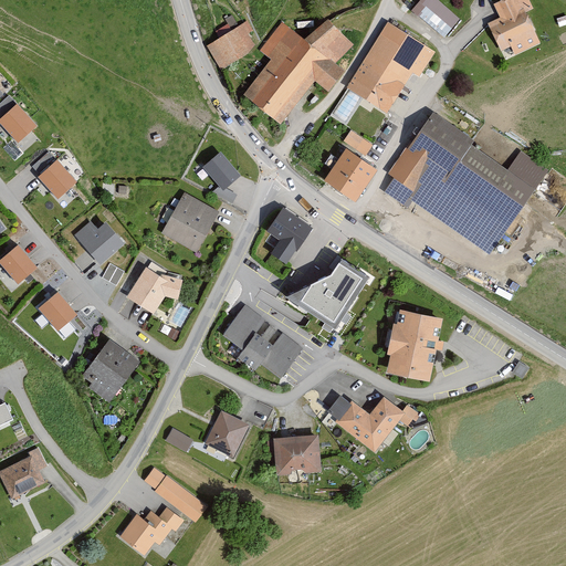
[(461,20),(437,0),(430,0),(419,16),(447,38),(461,20)]
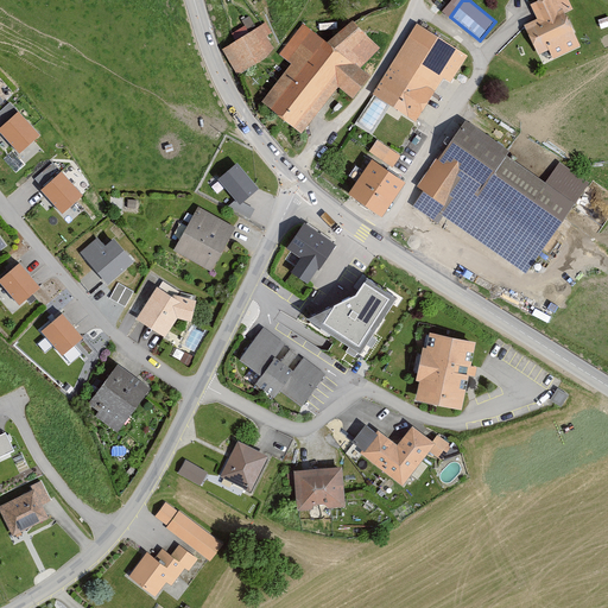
[(540,19),(527,24),(539,56),(580,40),(570,14),(563,17),(556,0),(543,0),(534,4),(540,19)]
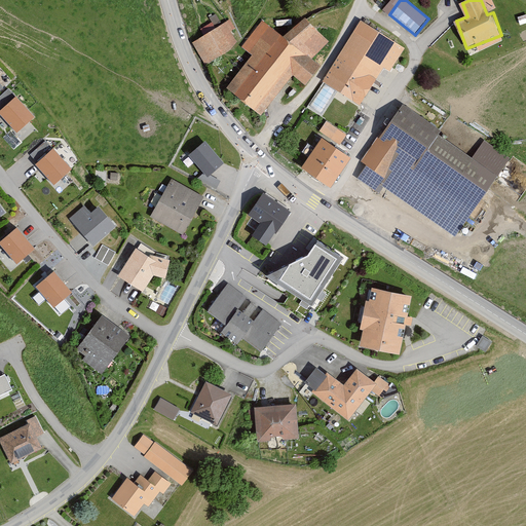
[(312,61),(330,43),(308,15),(286,34),(265,20),(241,46),(254,57),(229,89),(262,115),(294,77),(307,86),(323,69),(312,61)]
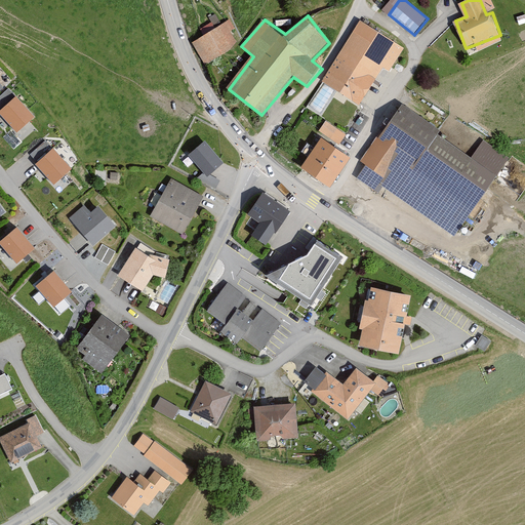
[(405,48),(362,21),(322,81),(360,106),(384,69),(390,73),(405,48)]
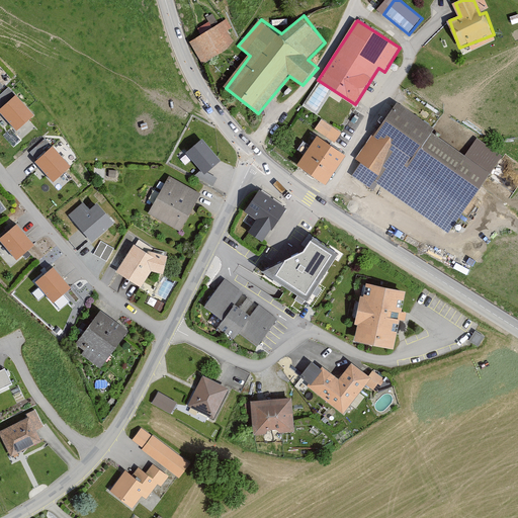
[(222,24),(190,42),(202,64),(234,46),(222,24)]
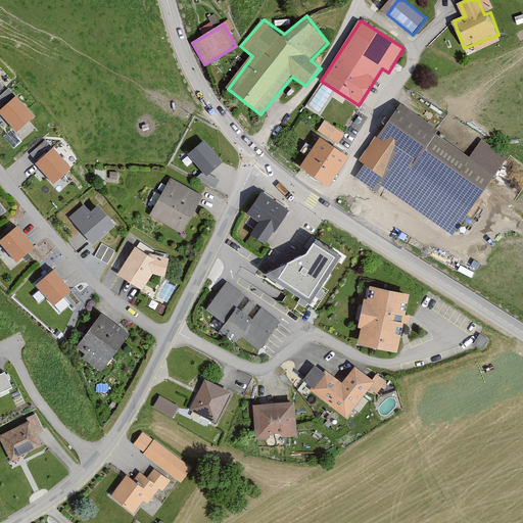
[(0,103),(13,92),(8,86),(0,92),(0,103)]
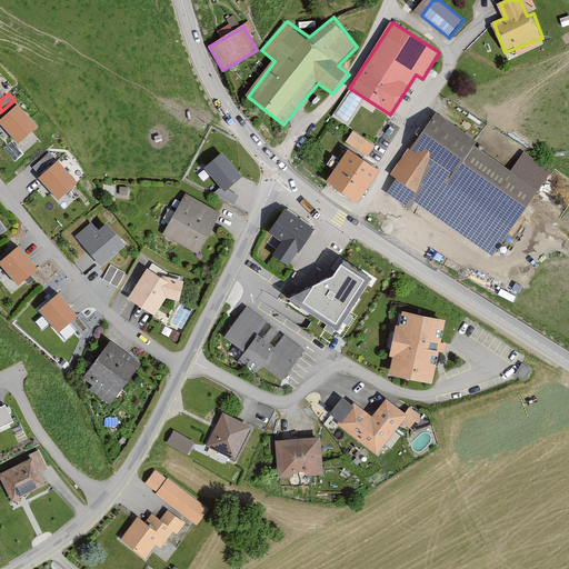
[(37,127),(17,105),(0,120),(0,125),(18,145),(37,127)]
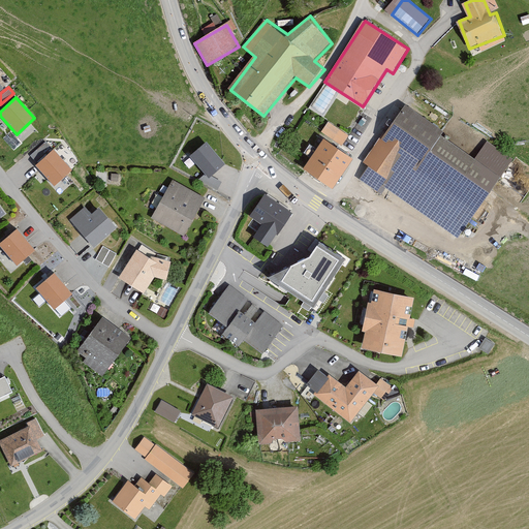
[(443,132),(404,105),(363,163),(369,167),(360,180),(381,194),(385,189),(457,239),(512,160),(486,142),(474,159),(441,135),(443,132)]
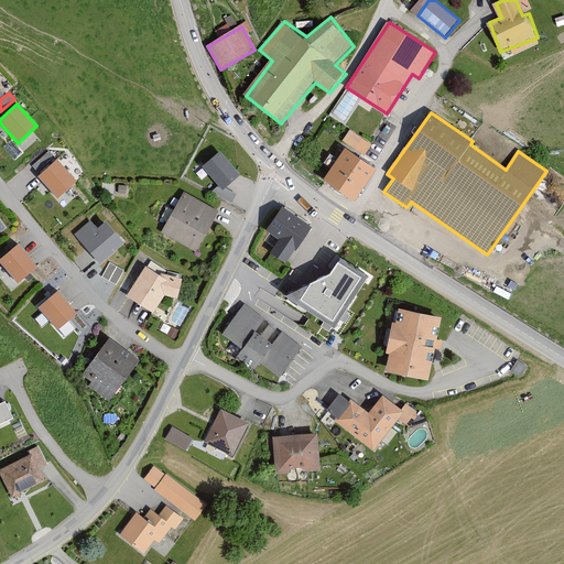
[(365,152),(372,140),(350,126),(343,137),(365,152)]
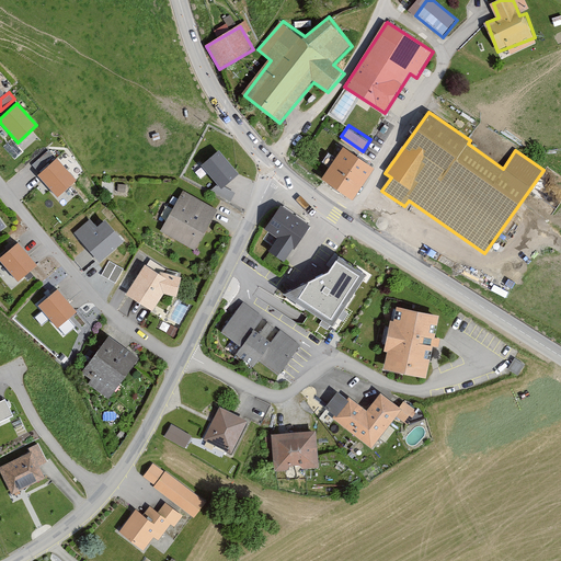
[(36,170),(54,153),(48,147),(31,163),(36,170)]
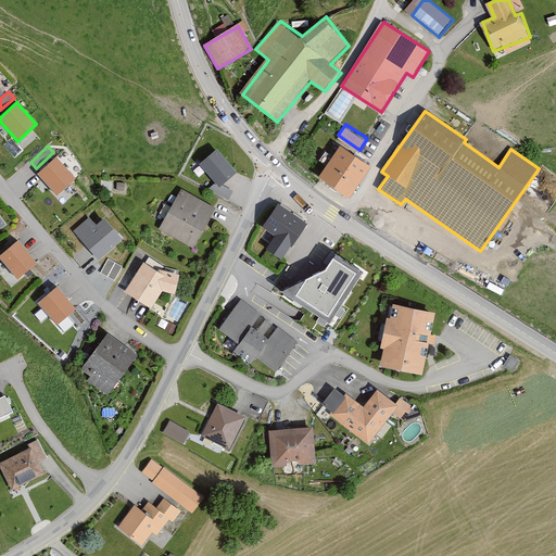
[(237,174),(218,150),(200,165),(218,188),(237,174)]
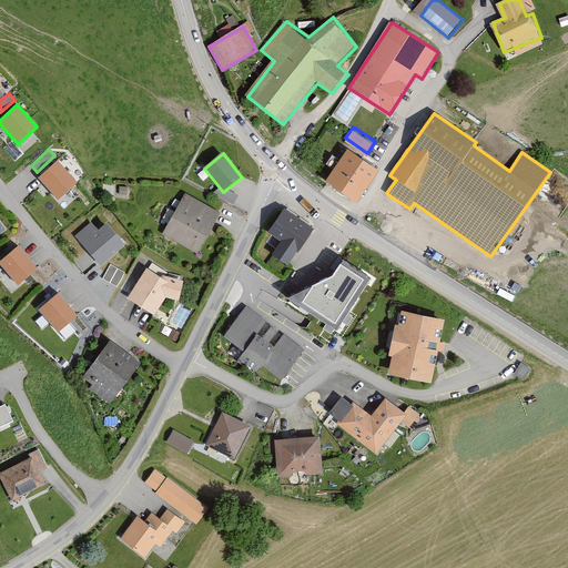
[(375,172),(347,154),(328,182),(356,201),(375,172)]
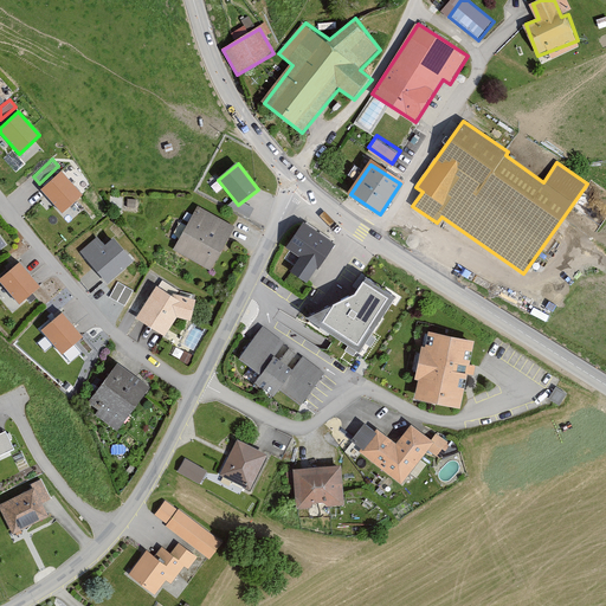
[(83,197),(60,172),(40,189),(63,214),(83,197)]
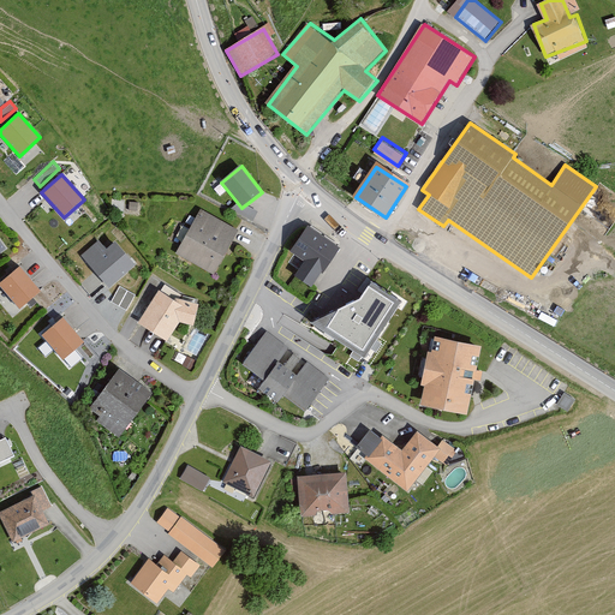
[(239,232),(203,212),(179,254),(215,274),(239,232)]
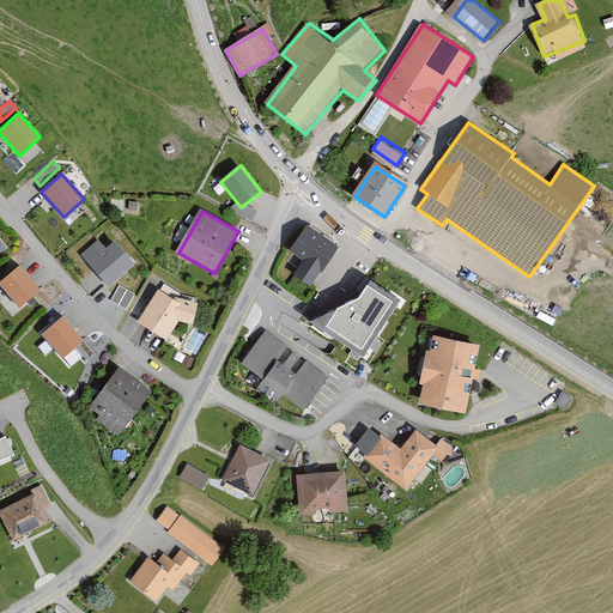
[(340,244),(310,225),(291,253),(307,262),(297,275),(314,286),(340,244)]
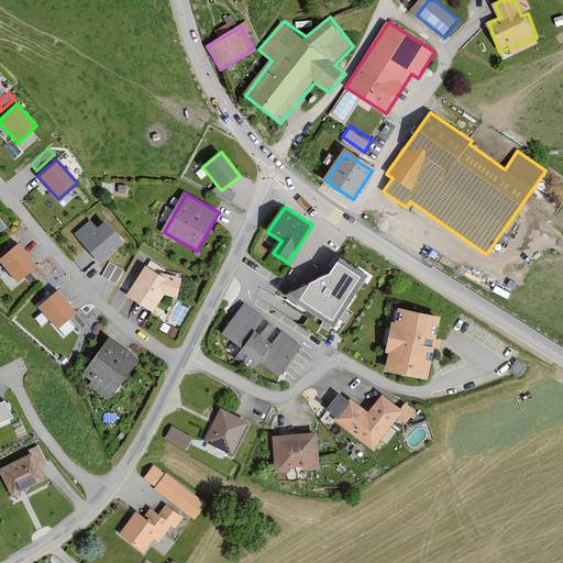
[(97,229),(90,220),(75,234),(100,264),(124,243),(105,221),(97,229)]
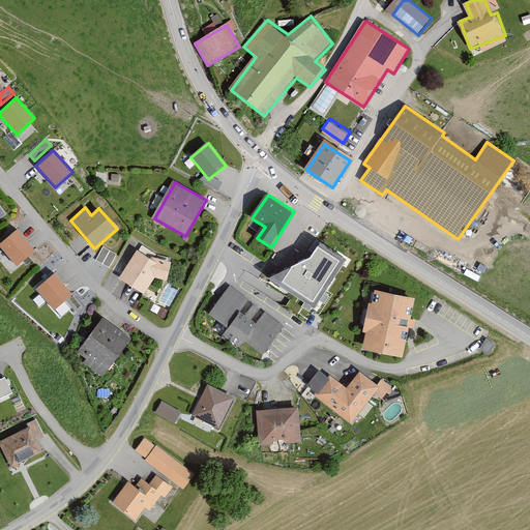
[(35,252),(17,230),(0,243),(0,246),(17,267),(35,252)]
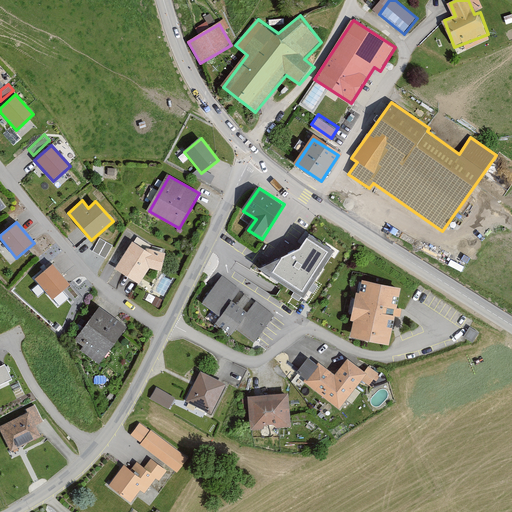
[(333,252),(309,236),(300,250),(259,269),(303,298),(333,252)]
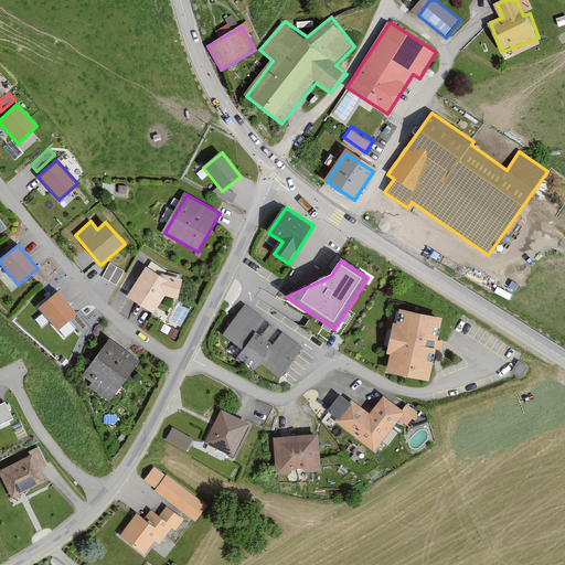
[(124,272),(110,264),(103,277),(117,285),(124,272)]
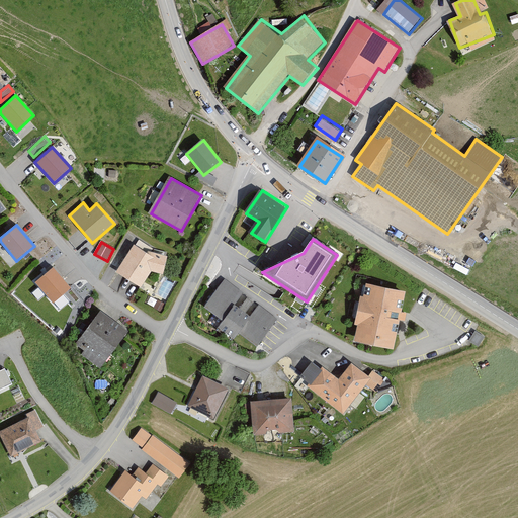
[(135,246),(118,271),(141,286),(151,270),(163,273),(167,256),(141,250),(135,246)]
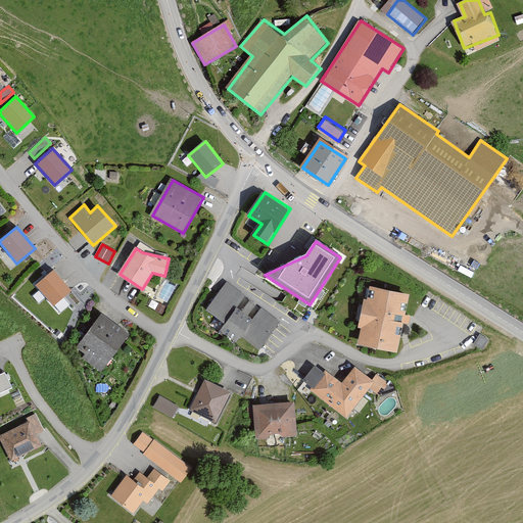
[(72,292),(53,271),(36,286),(53,306),(72,292)]
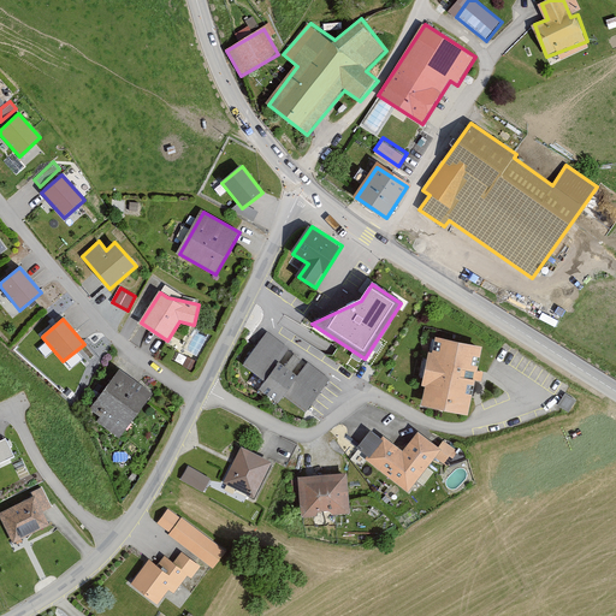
[(332,378),(268,332),(246,363),(309,409),(332,378)]
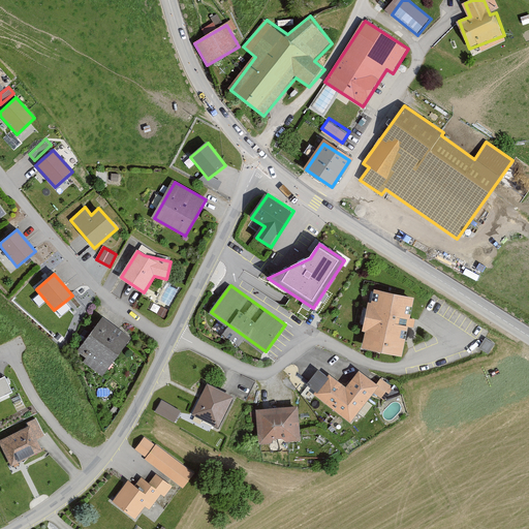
[(415,296),(375,288),(365,347),(404,354),(415,296)]
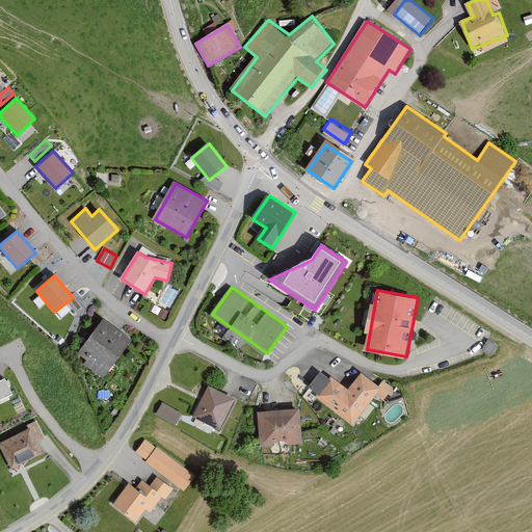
[(104,318),(80,352),(76,357),(106,379),(134,340),(104,318)]
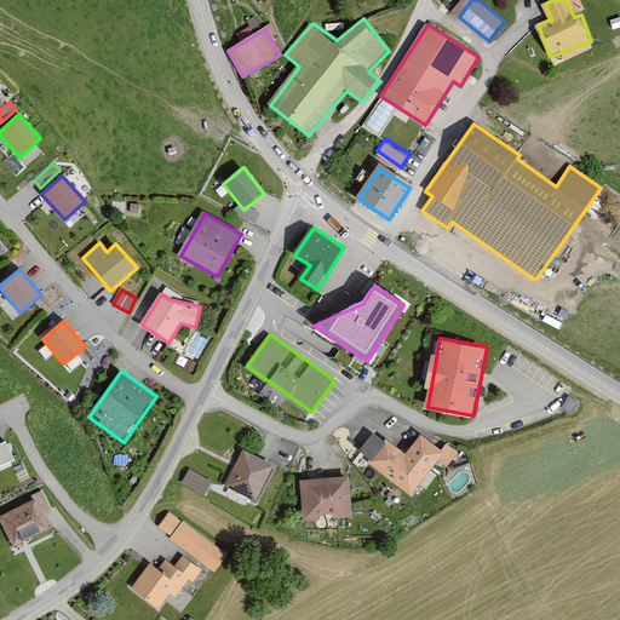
[(408,453),(389,438),(369,464),(412,495),(445,452),(422,435),(408,453)]
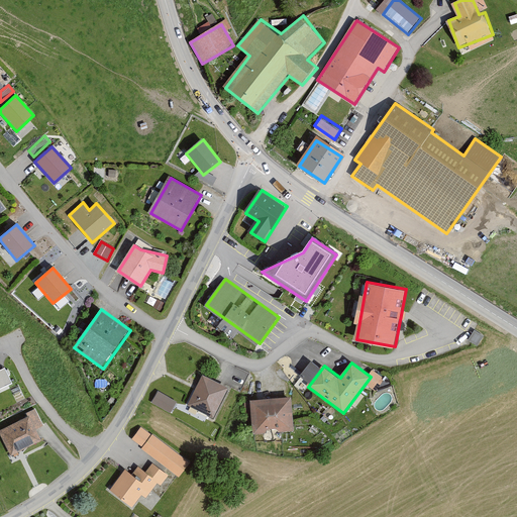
[(5,368),(0,370),(0,389),(12,384),(5,368)]
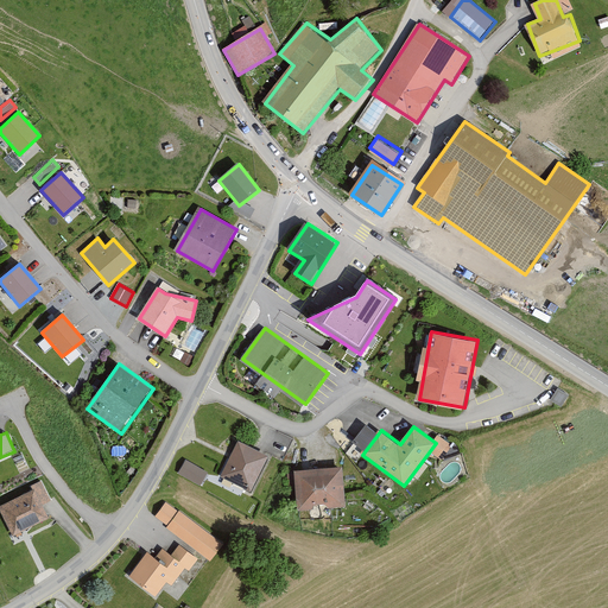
[(271,456),(241,441),(223,477),(252,492),(271,456)]
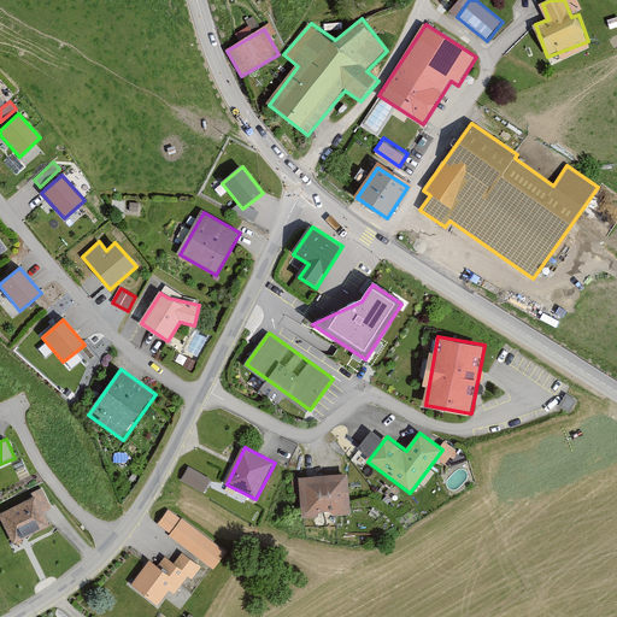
[(213,482),(191,469),(182,482),(205,495),(213,482)]
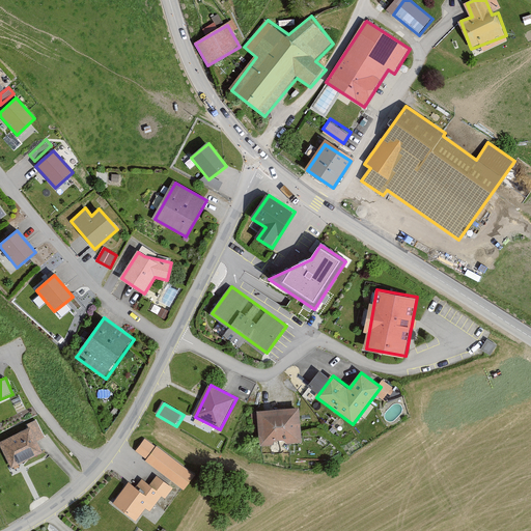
[(300,409),(259,411),(261,447),(302,445),(300,409)]
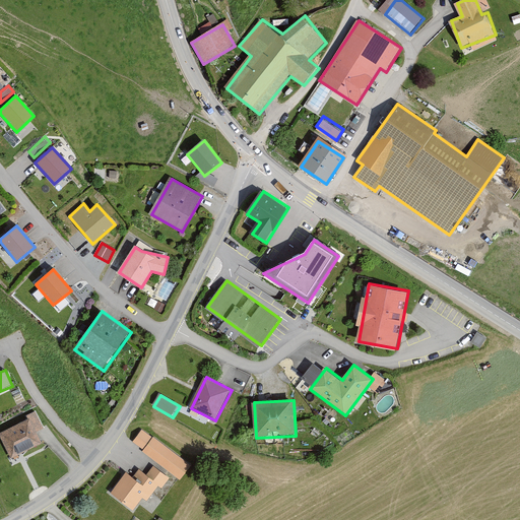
[(31,420),(0,436),(13,461),(44,446),(31,420)]
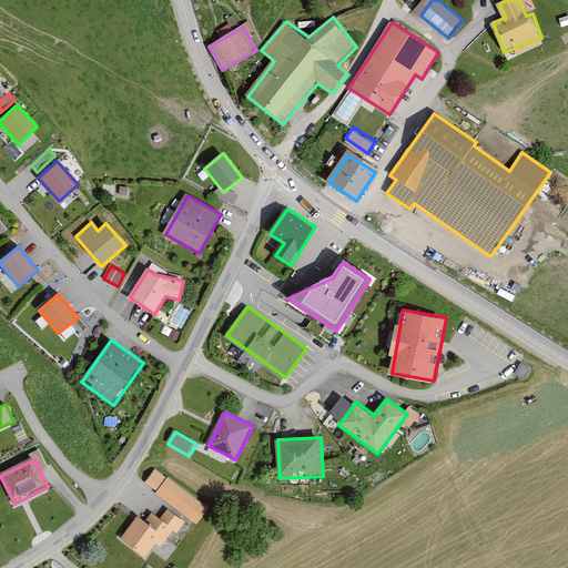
[(158,472),(146,485),(200,526),(211,511),(158,472)]
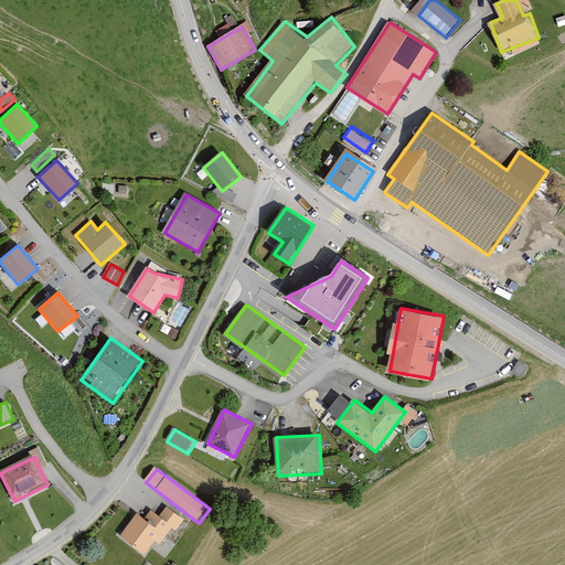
[(138,514),(121,537),(148,556),(156,545),(164,551),(185,520),(167,507),(160,516),(152,512),(147,520),(138,514)]
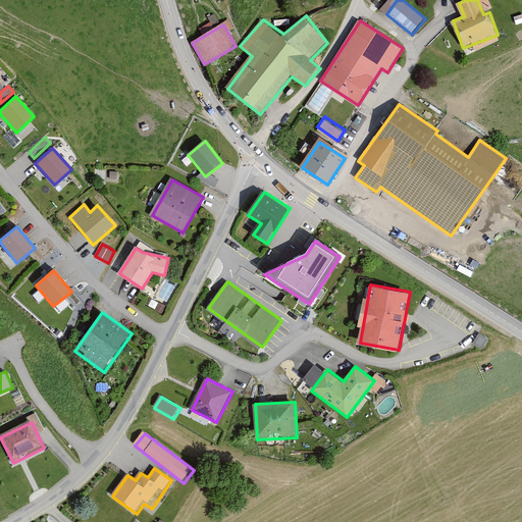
All buildings are outlined.
